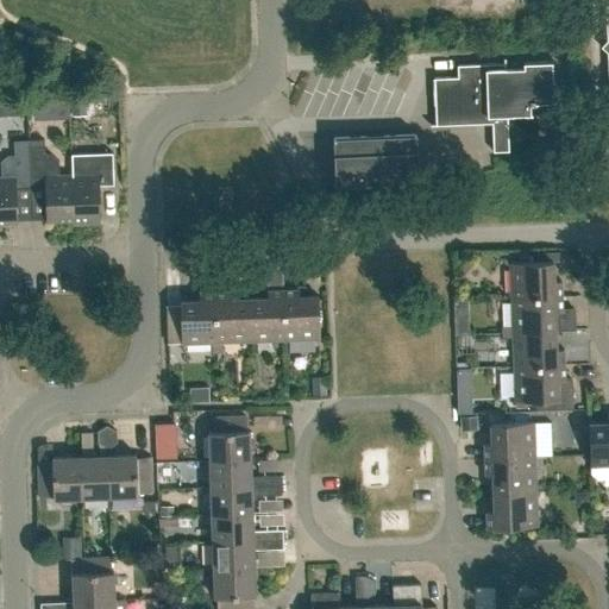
[(493,151),(508,151),(507,115),(506,69),(506,58),(503,58),(503,63),(457,64),(457,76),(433,77),(435,124),(429,124),(429,125),(491,123),(493,151)]
